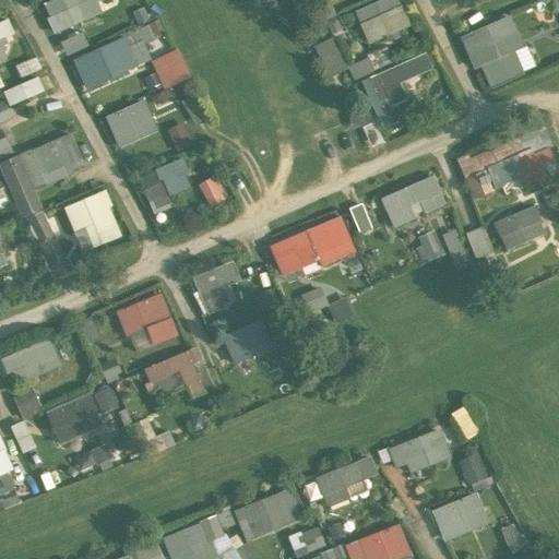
[(55,0),(45,4),(50,18),(47,20),(55,34),(100,13),(96,3),(102,0),(55,0)]
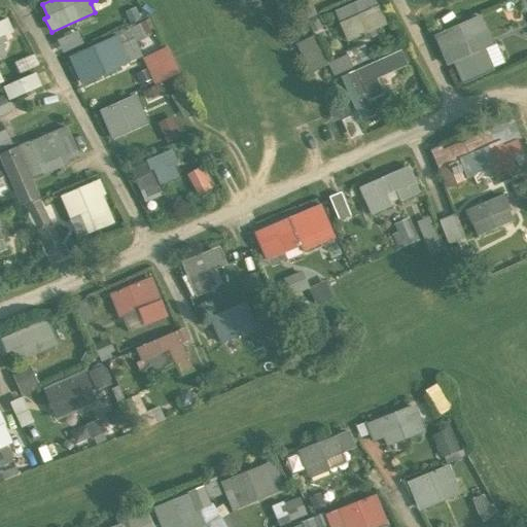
[(386,25),(375,0),(361,0),(336,11),(349,41),(386,25)]
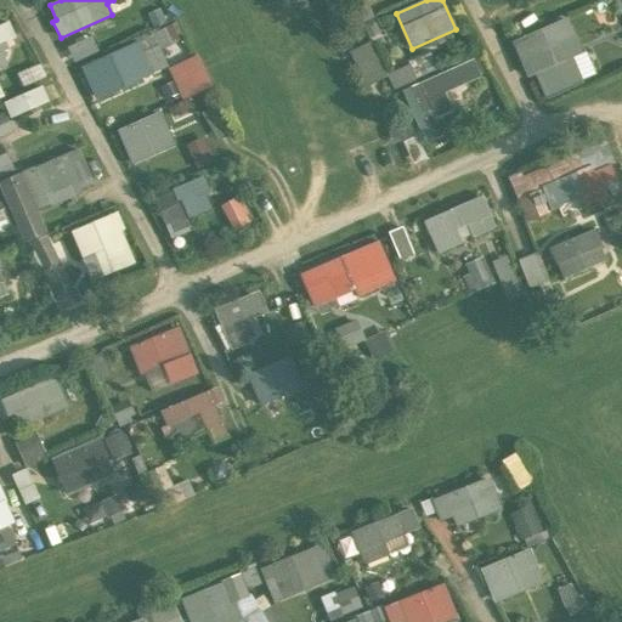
[(583,54),(569,20),(513,43),(527,78),(536,74),(546,101),(584,85),(574,57),(583,54)]
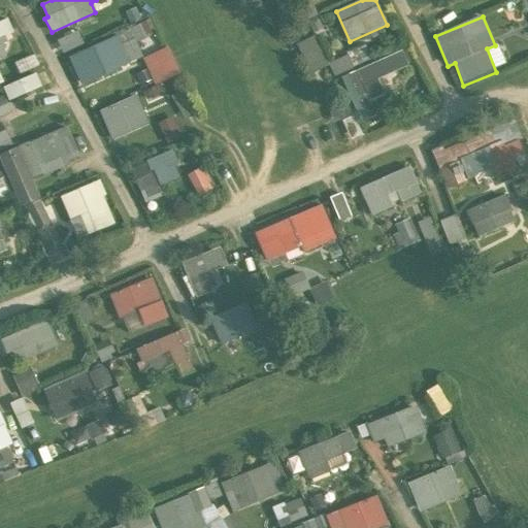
[(13,32),(7,19),(0,22),(0,58),(6,56),(1,44),(6,42),(3,36),(13,32)]
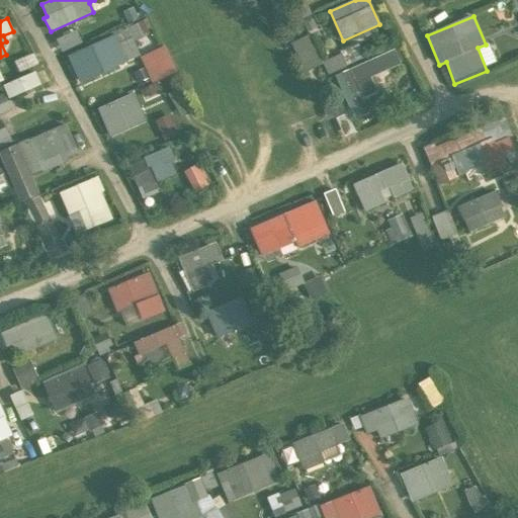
[(82,44),(76,30),(57,40),(63,53),(82,44)]
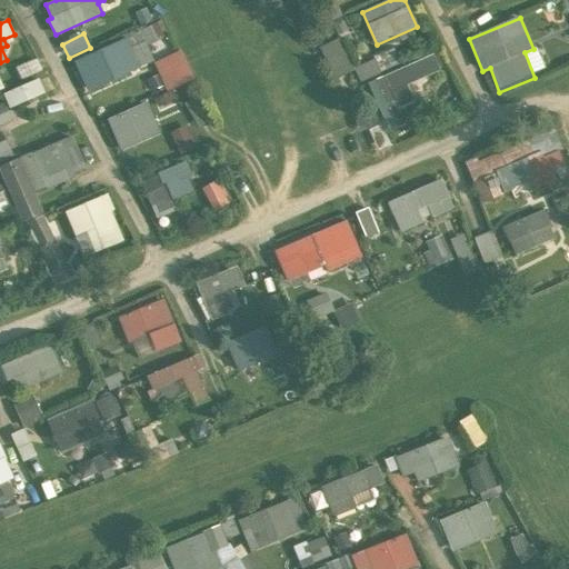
[(353,70),(339,39),(319,49),(335,79),(353,70)]
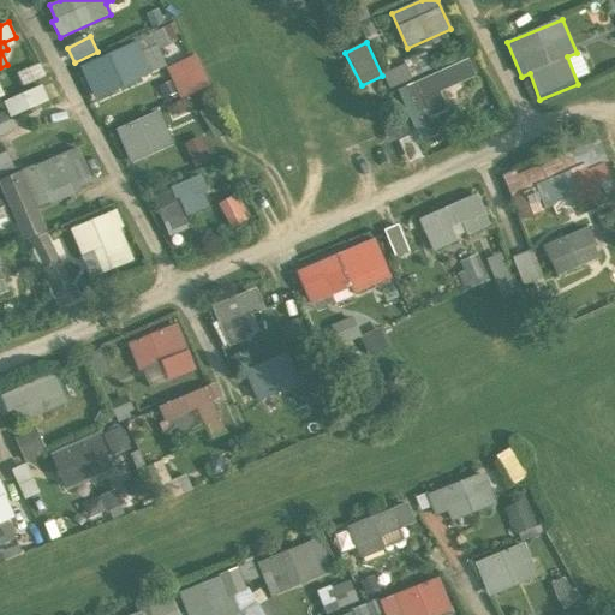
[(96,97),(166,66),(156,46),(139,53),(135,43),(82,67),(96,97)]
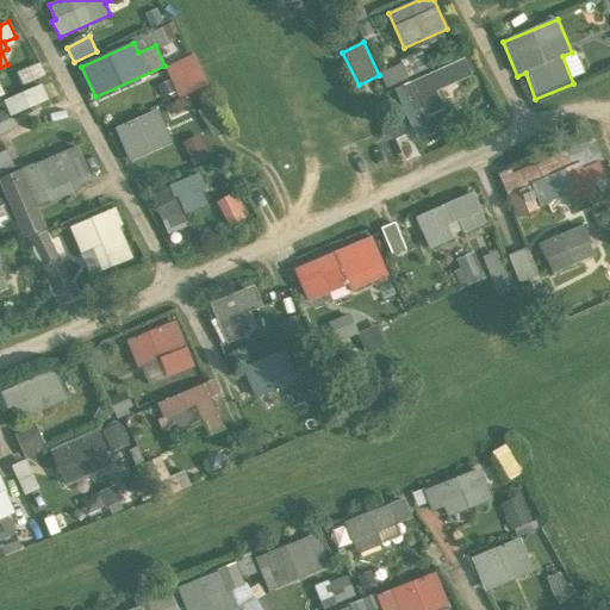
[(430,69),(422,51),(399,62),(402,64),(408,79),(430,69)]
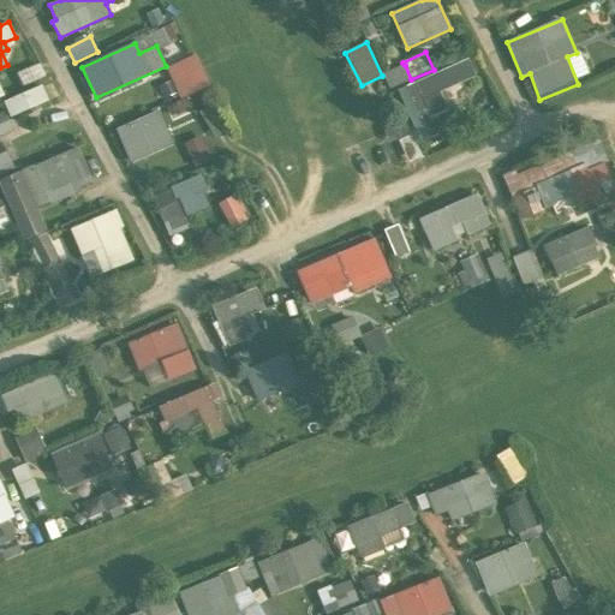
[(208,85),(195,55),(166,69),(180,99),(208,85)]
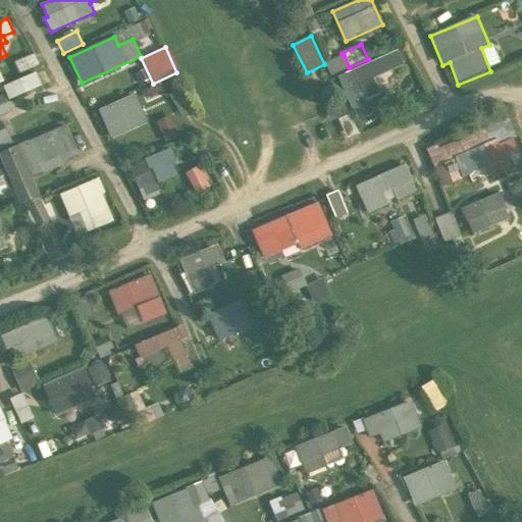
[(404,64),(398,51),(352,70),(363,94),(384,85),(380,74),(404,64)]
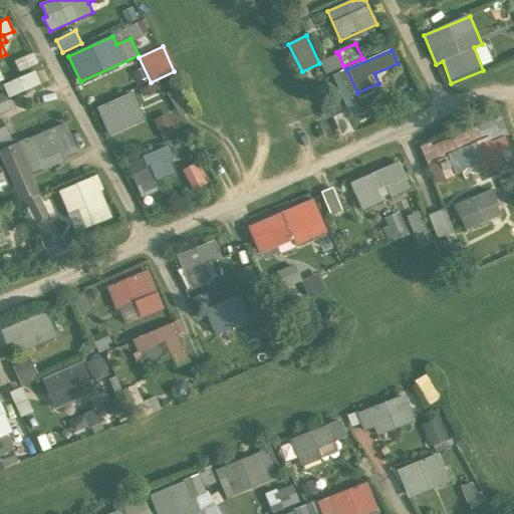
[(20,72),(37,64),(32,53),(15,61),(20,72)]
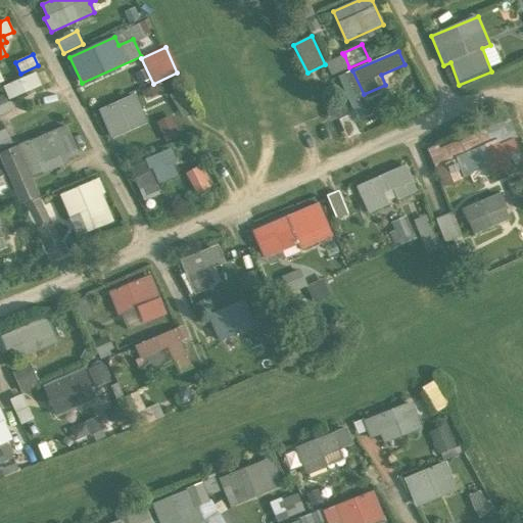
[(332,76),(349,67),(344,55),(326,63),(332,76)]
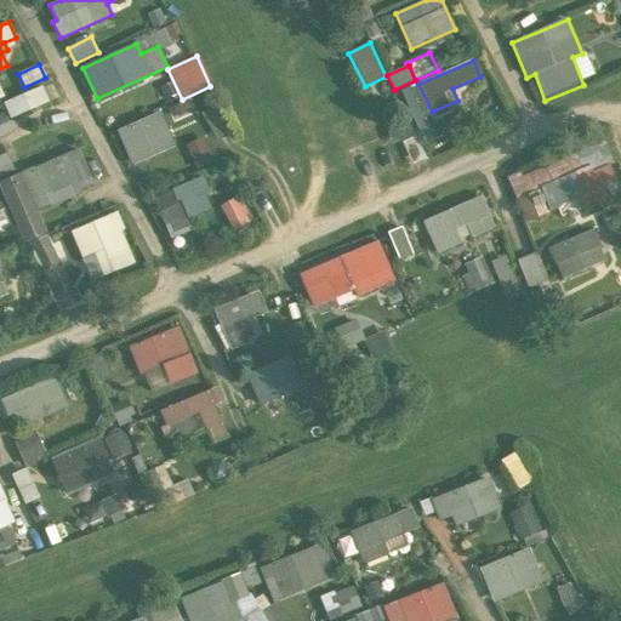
[(43,86),(4,103),(11,119),(49,102),(43,86)]
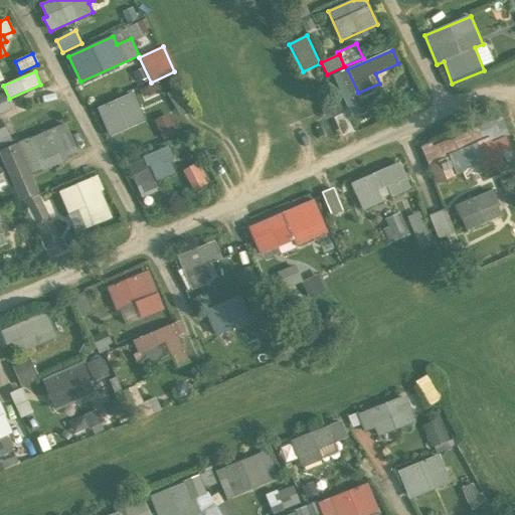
[(158,91),(155,83),(140,90),(143,97),(158,91)]
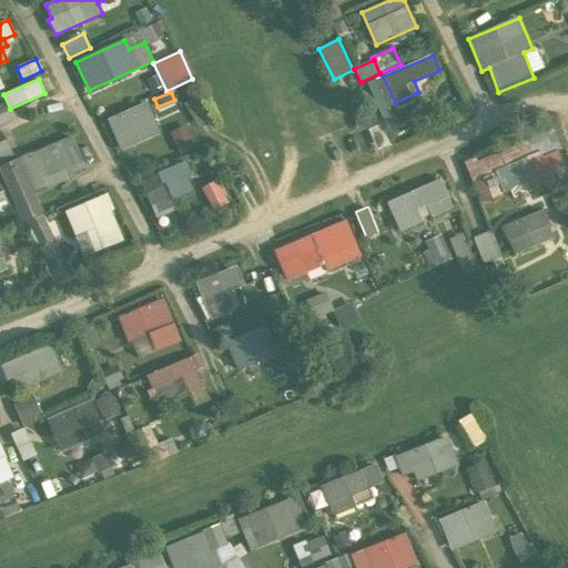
[(159,134),(145,103),(108,120),(121,151),(159,134)]
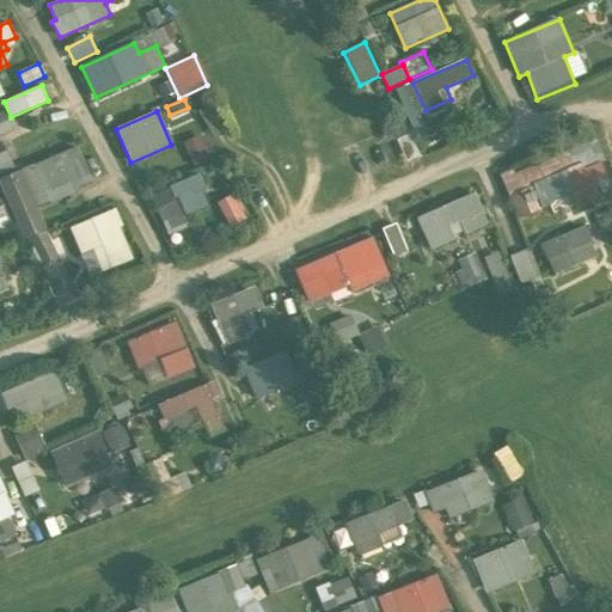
[(0,136),(12,132),(4,112),(0,114),(0,136)]
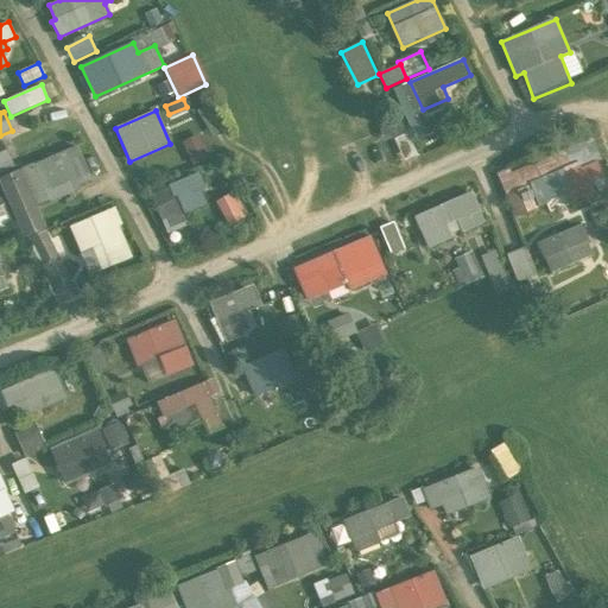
[(416,154),(406,133),(392,139),(401,162),(416,154)]
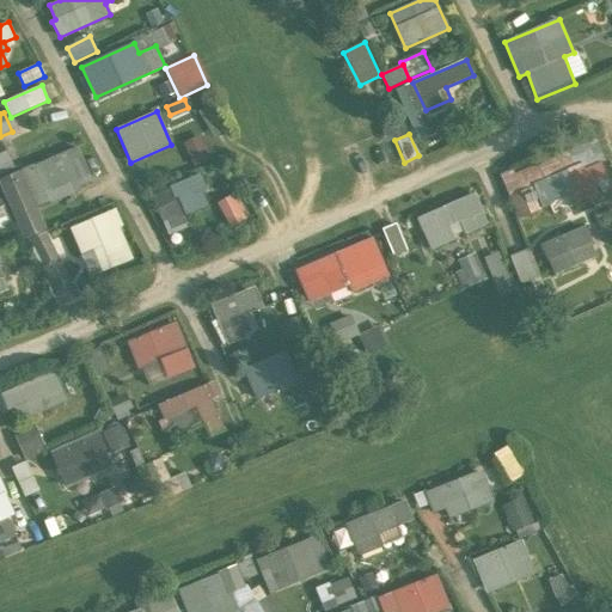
[(210,157),(201,136),(185,144),(194,165),(210,157)]
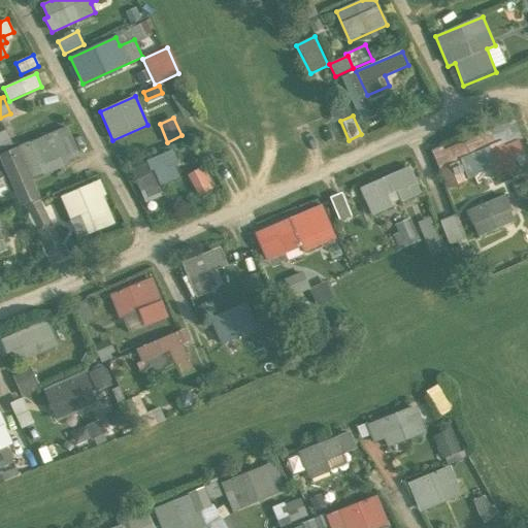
[(523,140),(514,120),(442,151),(441,146),(432,151),(448,188),(493,169),(497,177),(526,165),(522,155),(524,154),(518,142),(523,140)]
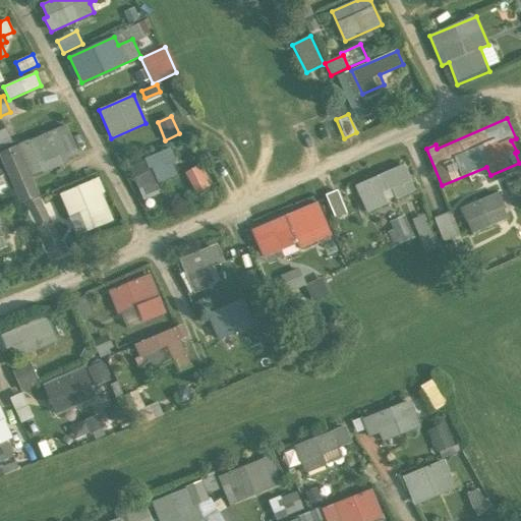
[(0,147),(10,142),(0,121),(0,147)]
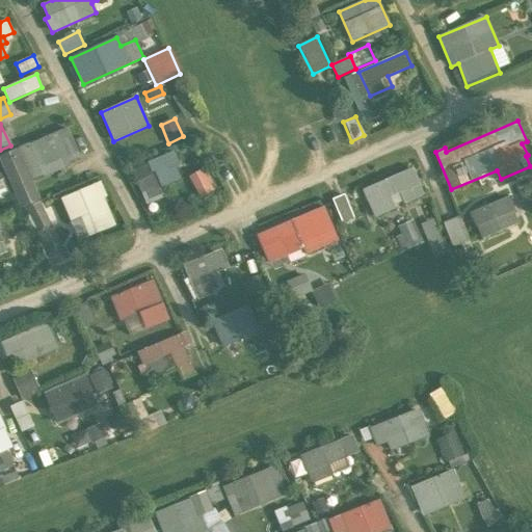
[(68,128),(19,148),(32,180),(80,159),(68,128)]
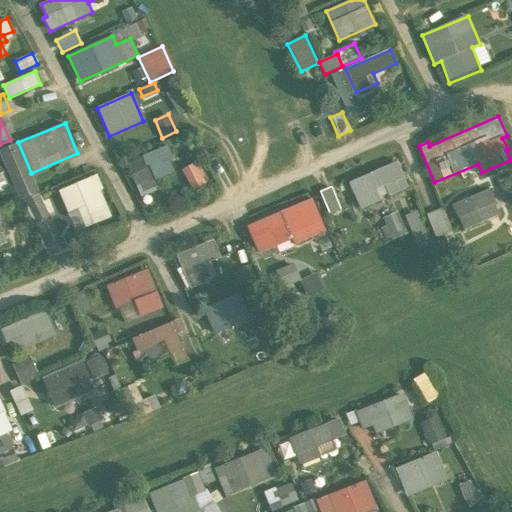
[(18,142),(0,149),(0,151),(21,201),(39,193),(31,173),(18,142)]
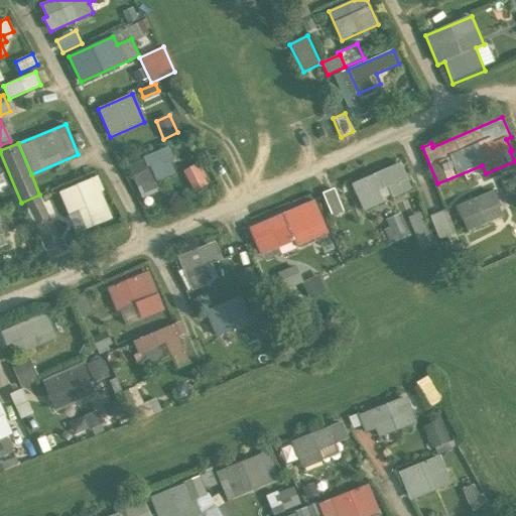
[(168,148),(144,158),(154,182),(156,181),(175,173),(169,160),(173,159),(168,148)]
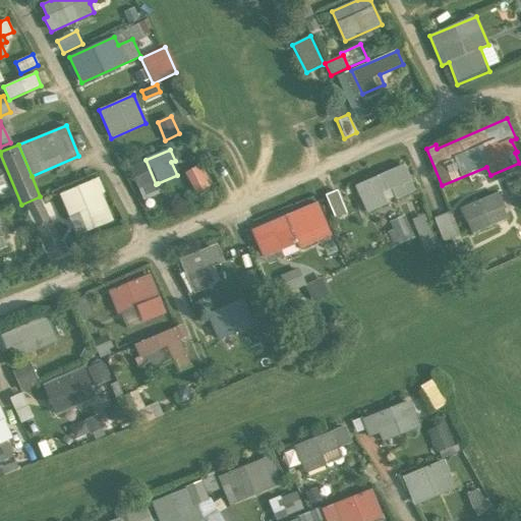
[(146,160),(129,167),(143,200),(162,192),(158,183),(156,184),(146,160)]
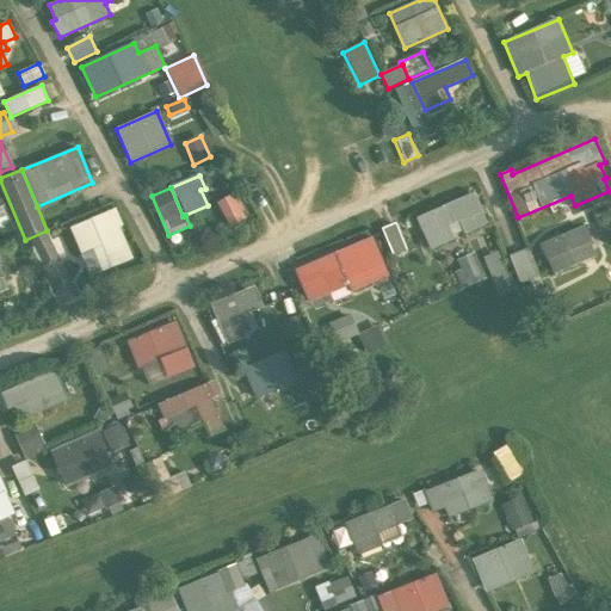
[(488,223),(475,193),(417,218),(430,248),(454,239),(449,226),(460,222),(464,234),(488,223)]
